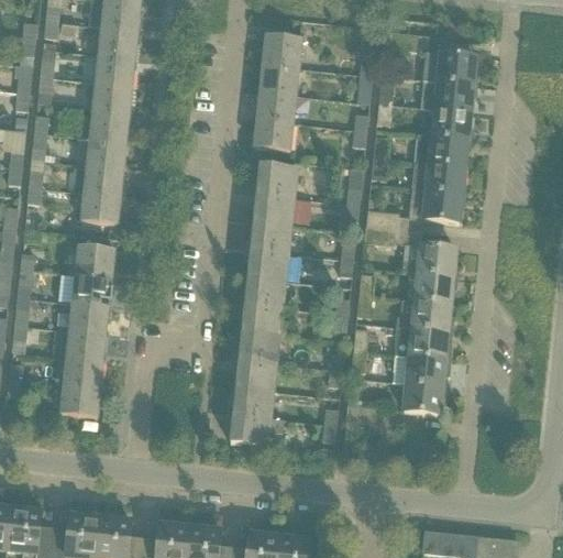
[(66,7),(67,0),(48,0),(48,6),(46,4),(45,21),(58,22),(61,7),(66,7)]
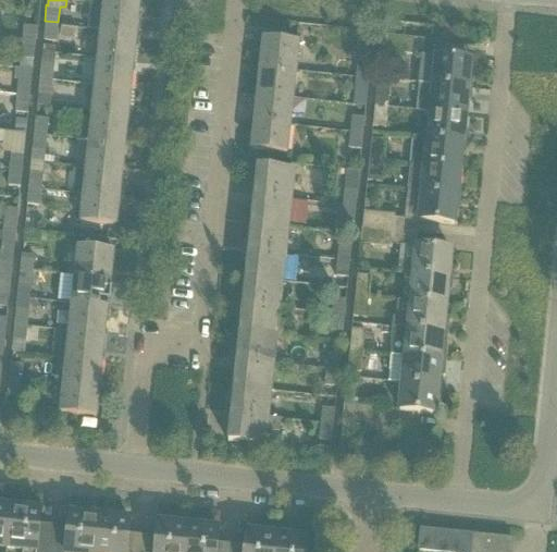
[(136,31),(139,3),(112,0),(103,0),(100,27),(136,31)]
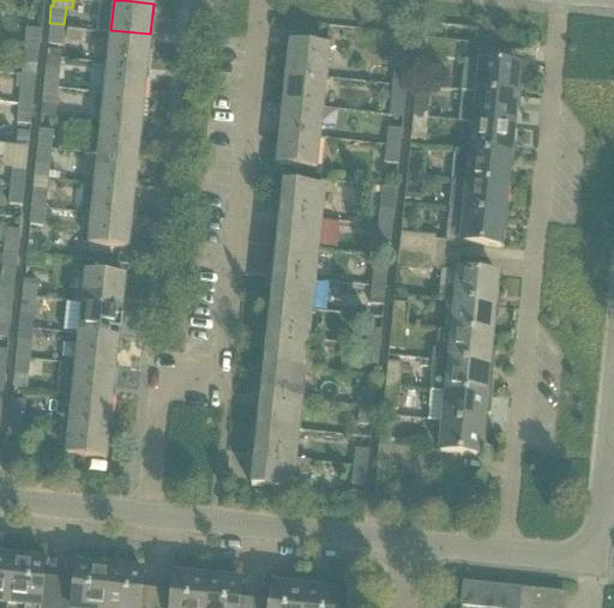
[(62,42),(64,24),(49,23),(47,41),(62,42)]
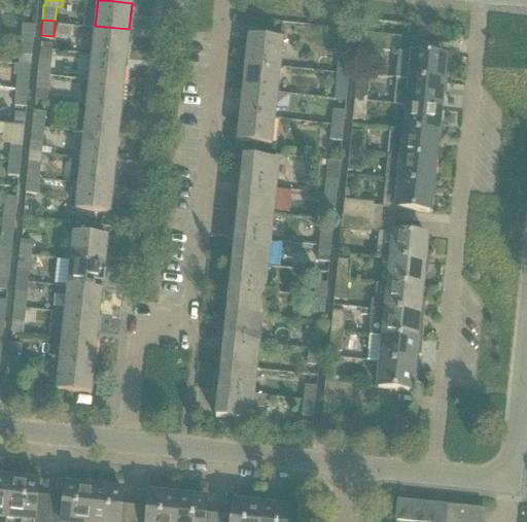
[(35,23),(31,22),(23,21),(21,36),(33,37),(35,23)]
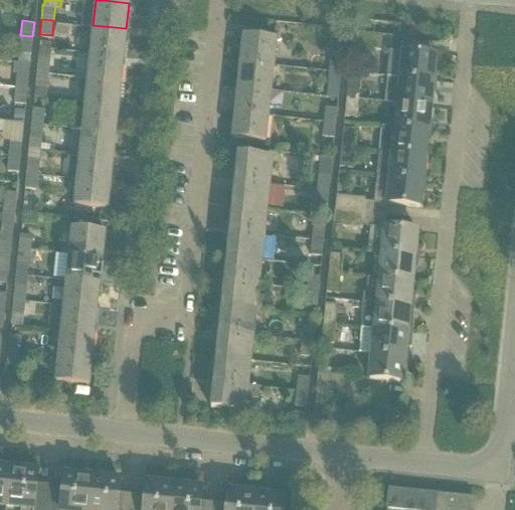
[(123,52),(126,28),(93,25),(90,49),(123,52)]
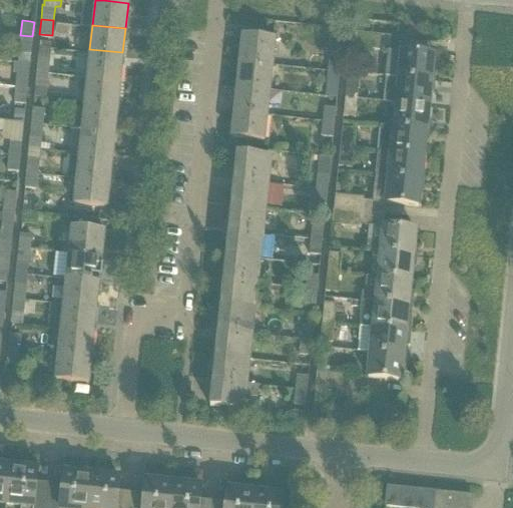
[(378,47),(380,31),(351,28),(350,44),(378,47)]
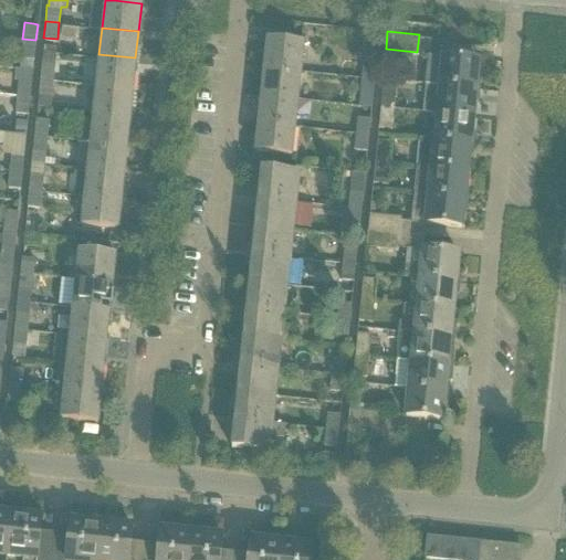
[(300,69),(301,62),(303,40),(266,35),(263,65),(300,69)]
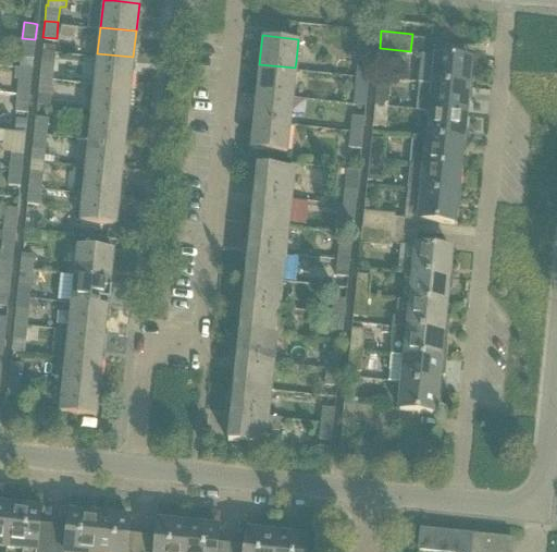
[(32,66),(35,39),(22,38),(19,65),(32,66)]
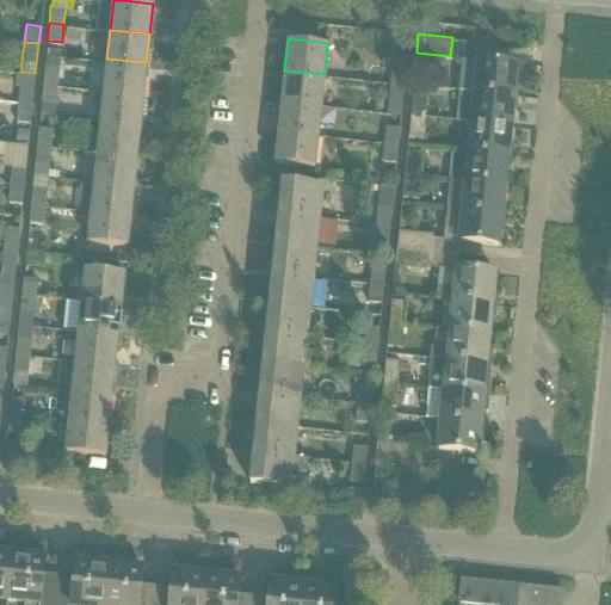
[(57,84),(60,54),(47,53),(45,60),(43,82),(57,84)]
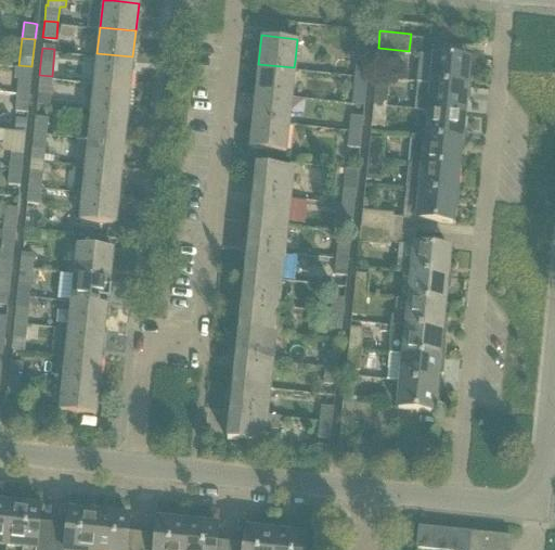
[(466,84),(469,56),(418,51),(416,73),(416,79),(417,79),(466,84)]
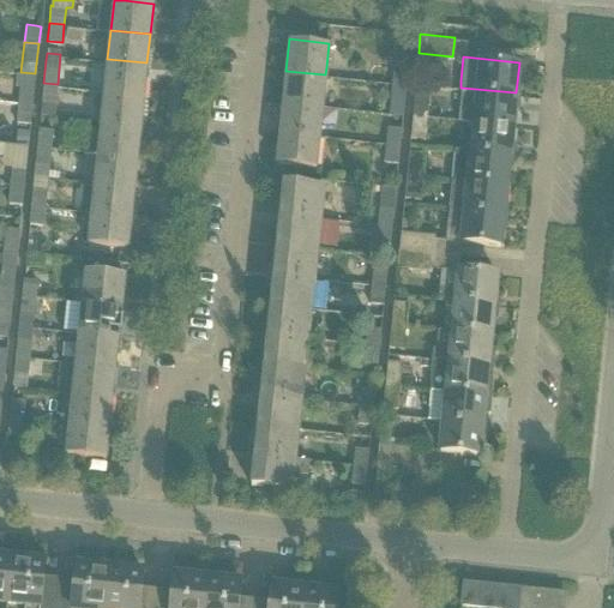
[(143,94),(146,62),(107,59),(103,90),(143,94)]
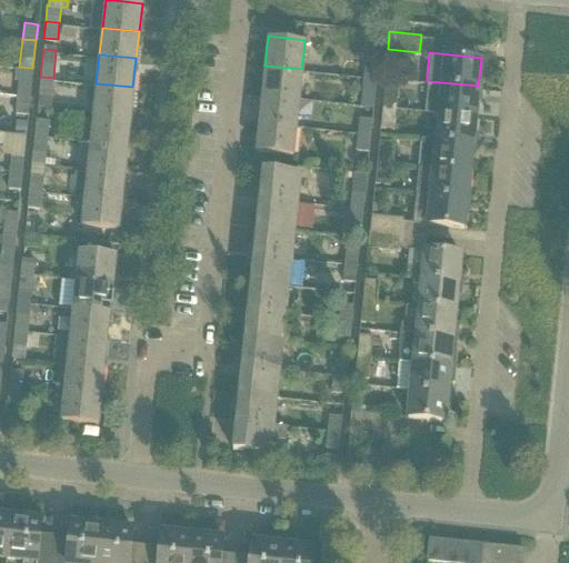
[(377,77),(378,60),(365,59),(363,76),(377,77)]
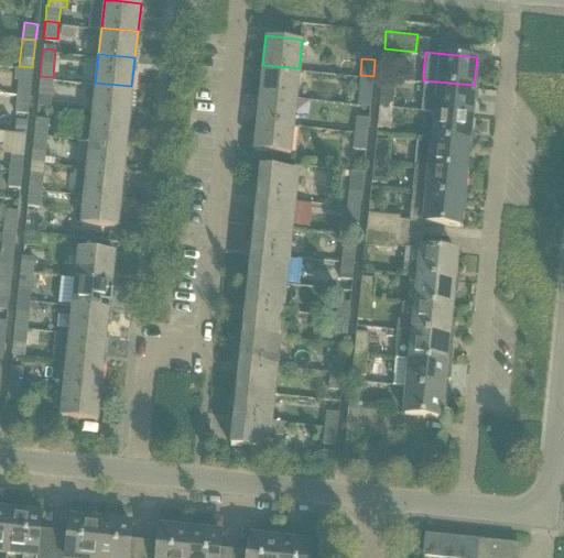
[(296,96),(299,68),(262,65),(260,91),(296,96)]
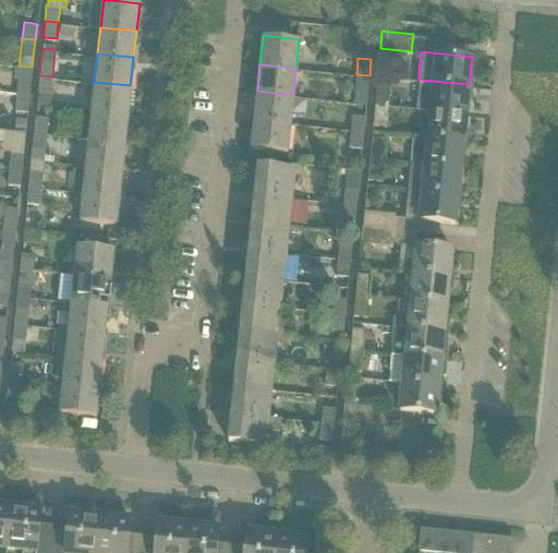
[(29,94),(32,67),(19,65),(16,93),(29,94)]
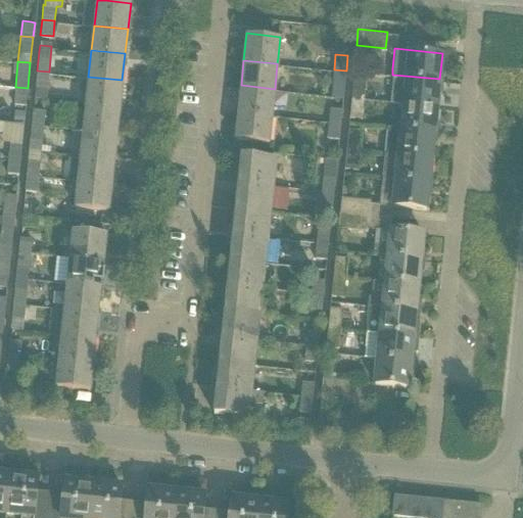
[(334,69),(332,85),(344,86),(345,86),(346,71),(334,69)]
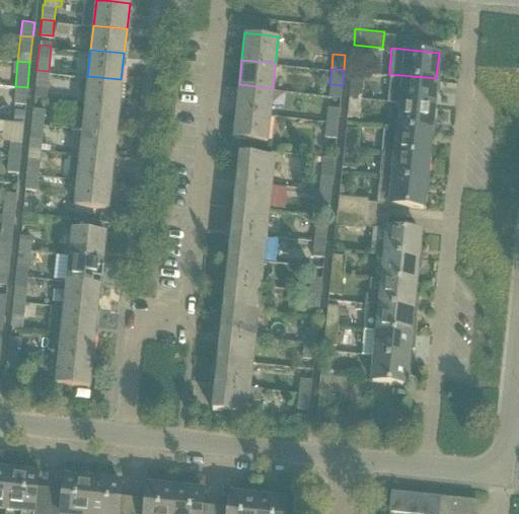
[(46,96),(49,71),(36,70),(33,95),(46,96)]
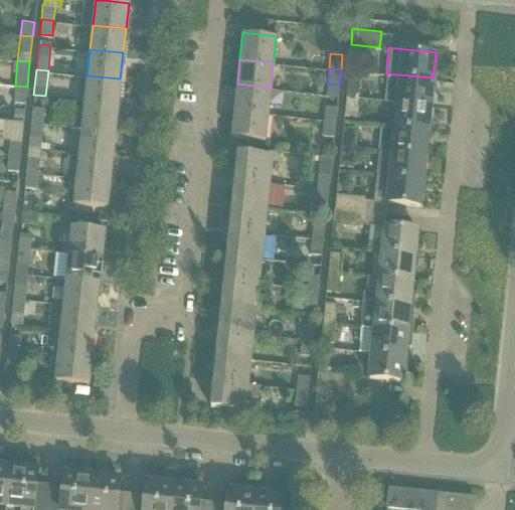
[(430,103),(433,77),(387,73),(384,99),(395,100),(430,103)]
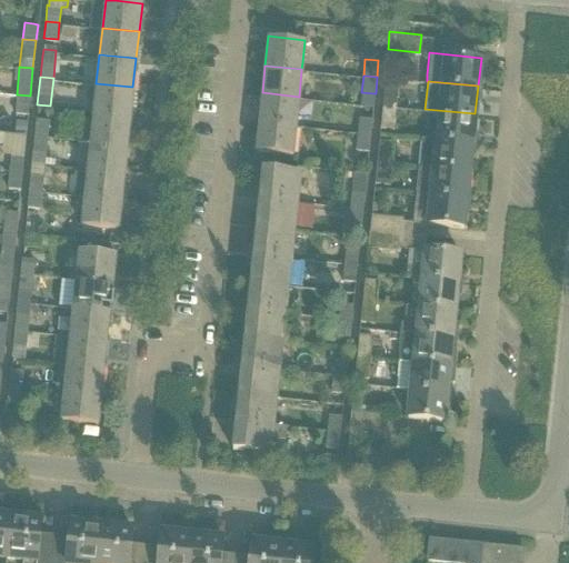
[(130,114),(132,87),(96,83),(93,111),(130,114)]
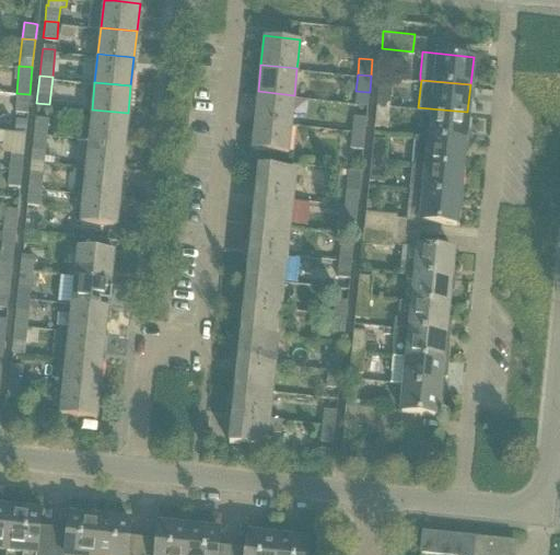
[(389,104),(392,83),(378,82),(376,103),(389,104)]
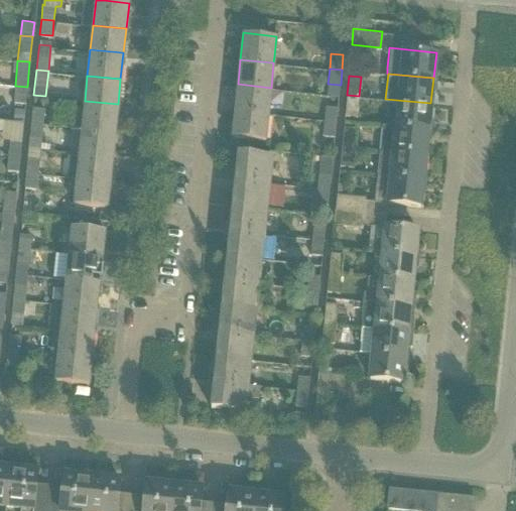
[(269,113),(269,109),(271,88),(238,84),(235,109),(269,113)]
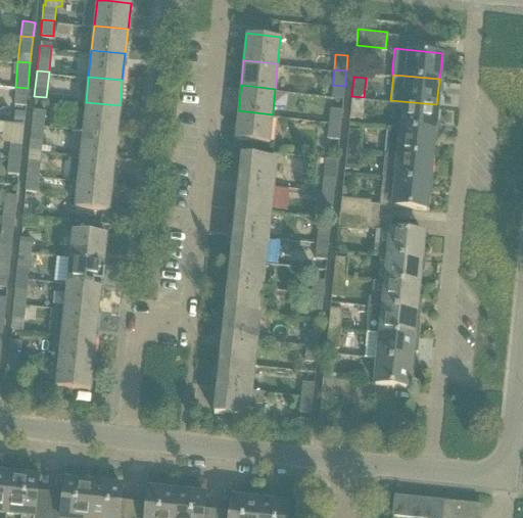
[(26,101),(28,88),(15,87),(13,100),(26,101)]
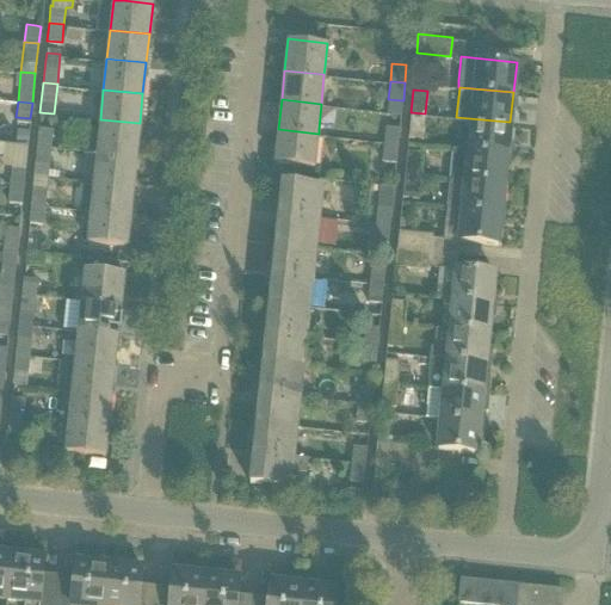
[(423,136),(425,113),(411,112),(408,135),(423,136)]
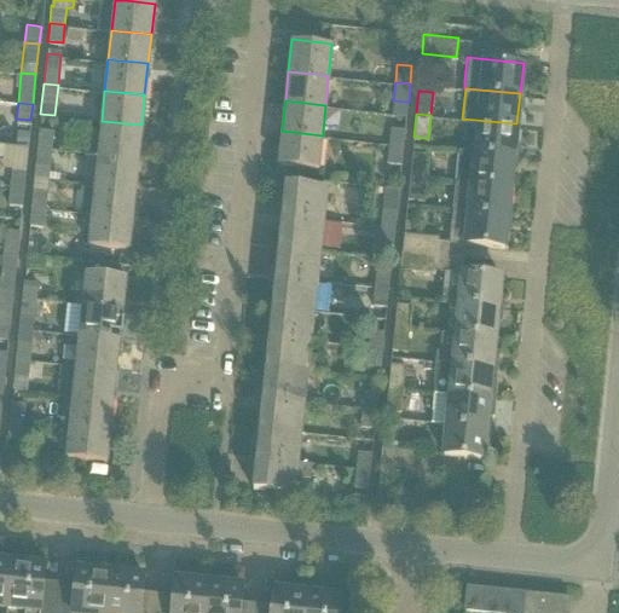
[(514,154),(516,123),(475,120),(472,149),(514,154)]
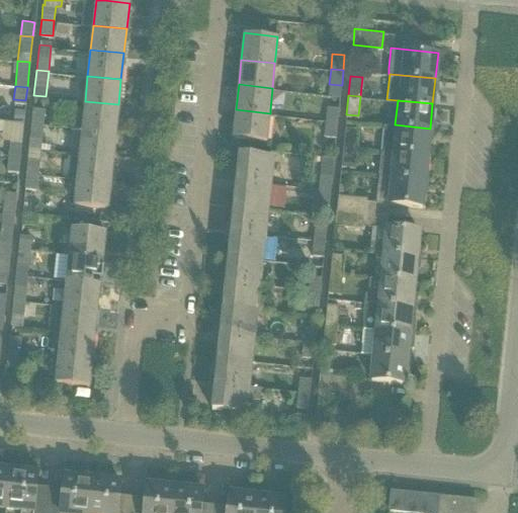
[(115,130),(117,109),(118,104),(85,101),(82,126),(115,130)]
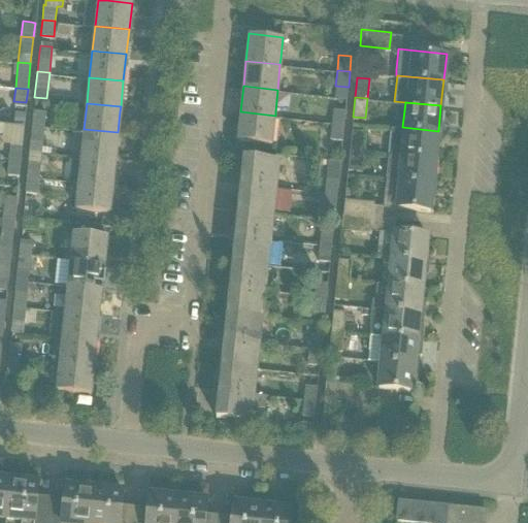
[(333,106),(331,122),(343,123),(345,108),(344,107),(333,107),(333,106)]
